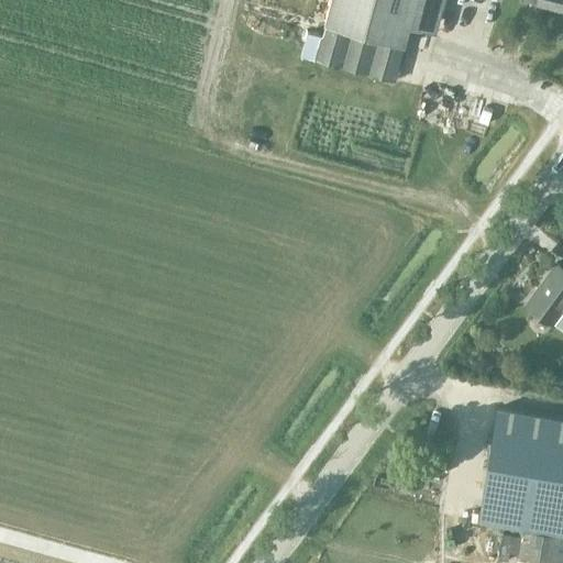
[(244,0),(240,17),(309,34),(302,58),(394,83),(408,28),(433,35),(442,0),(244,0)]
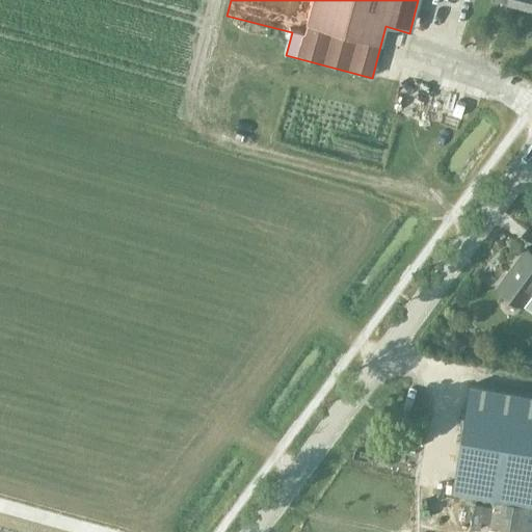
[(531,0),(500,0),(531,9),(531,0)]
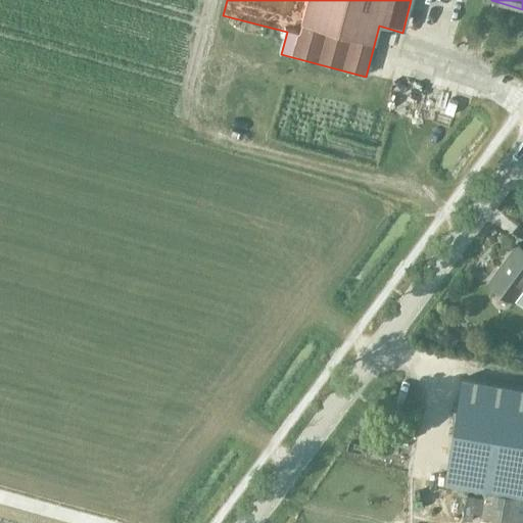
[(522,248),(518,244),(489,282),(514,300),(514,299),(522,306),(522,248)]
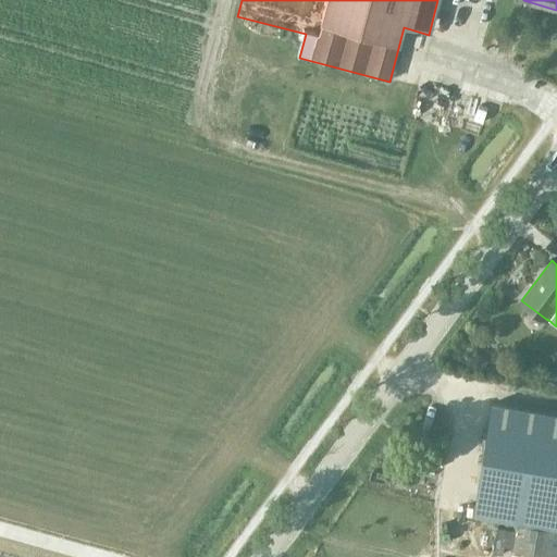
[(556,529),(556,415),(492,404),(473,515),(523,523),(556,529)]
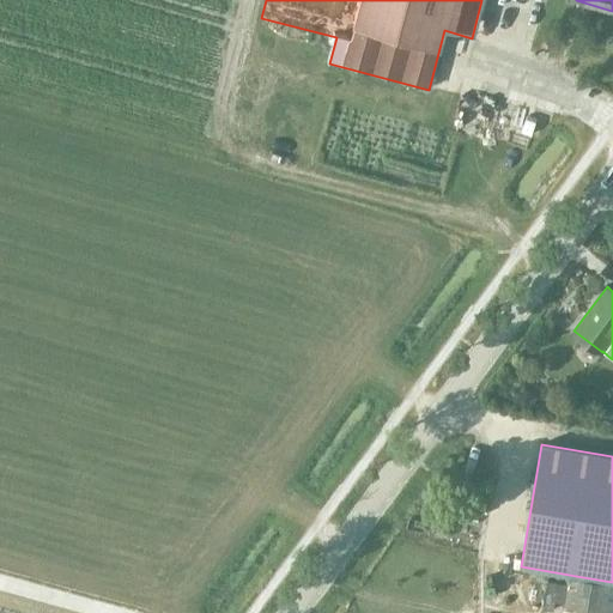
[(611,612),(612,601),(612,582),(576,576),(570,606),(610,612),(611,612)]
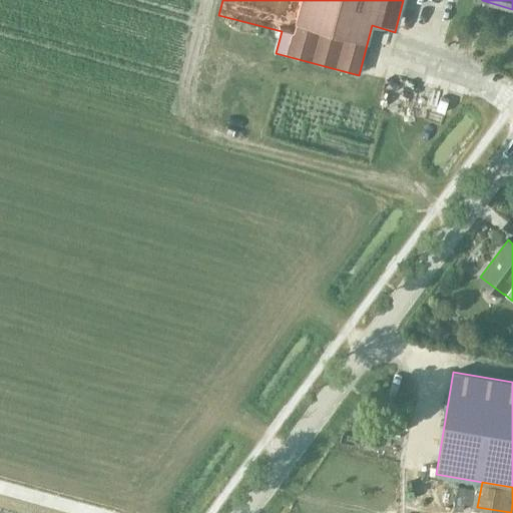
[(442,483),(442,493),(460,494),(461,484),(442,483)]
